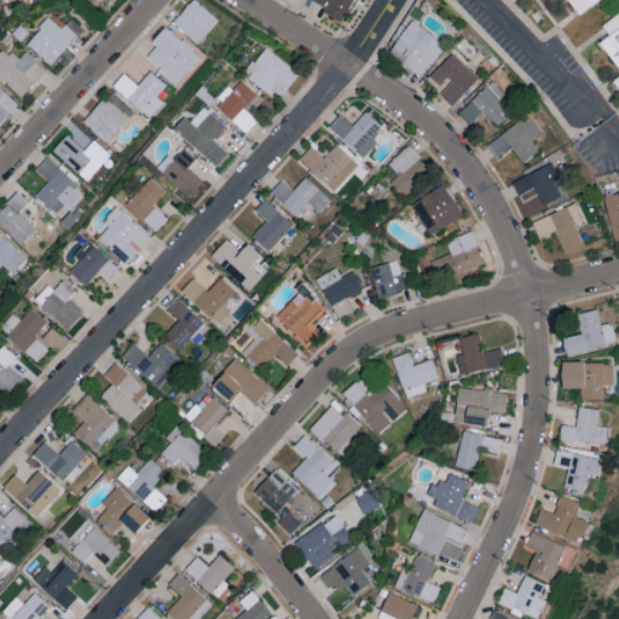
[(198,44),(217,17),(192,0),(191,0),(173,24),(198,44)]
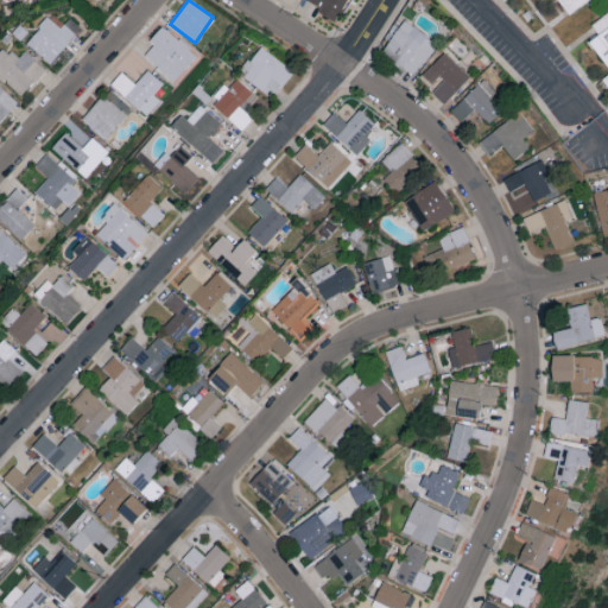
[(347,0),(305,0),(304,4),(336,20),(347,0)]
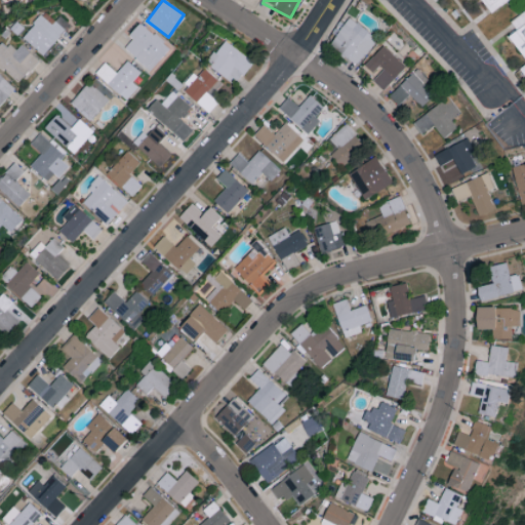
[(524,0),(524,81),(519,73),(524,69),(524,55),(512,35),(522,30),(522,23),(522,16),(524,13),(524,0),(513,0),(492,15),(482,0),(524,0)]
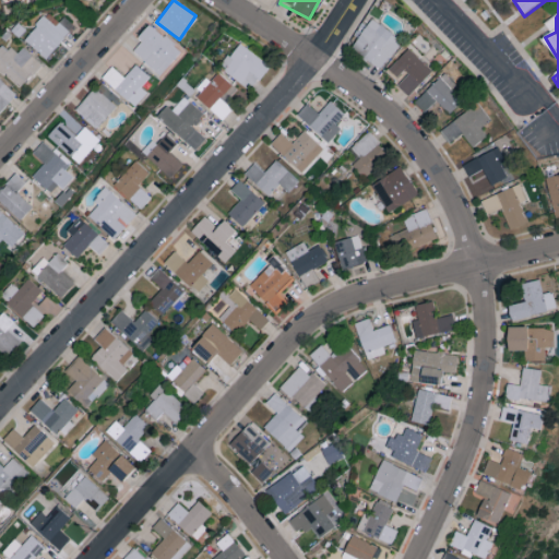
[(73,24),(63,16),(57,25),(43,15),(24,42),(48,59),(73,24)]
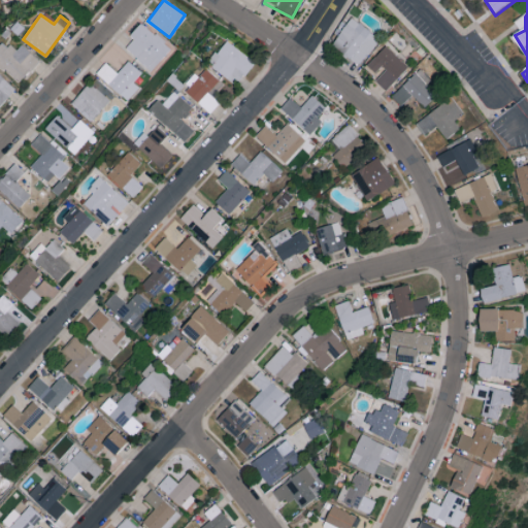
[(359,66),(380,38),(351,18),(330,45),(359,66)]
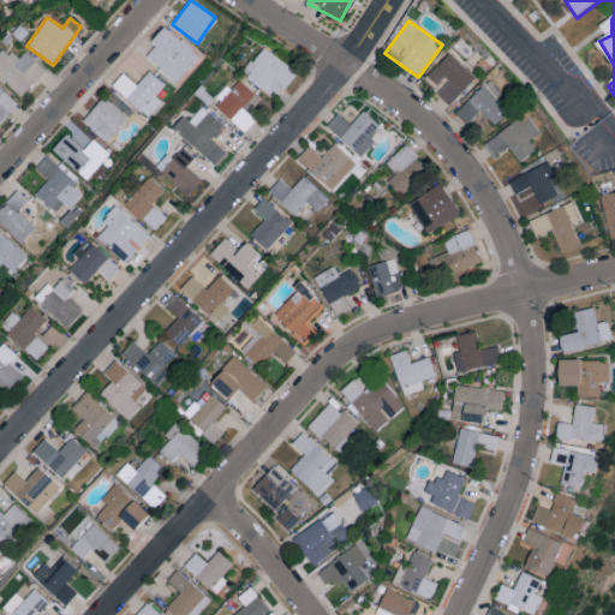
[(174,84),(198,57),(165,25),(150,41),(155,46),(145,57),(174,84)]
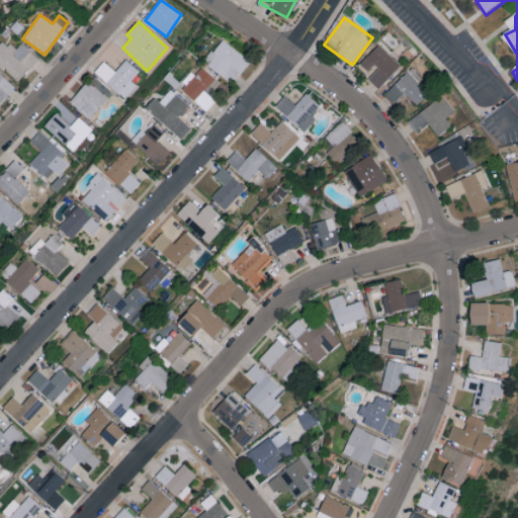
[(38,61),(21,44),(14,51),(3,39),(0,42),(0,65),(17,82),(38,61)]
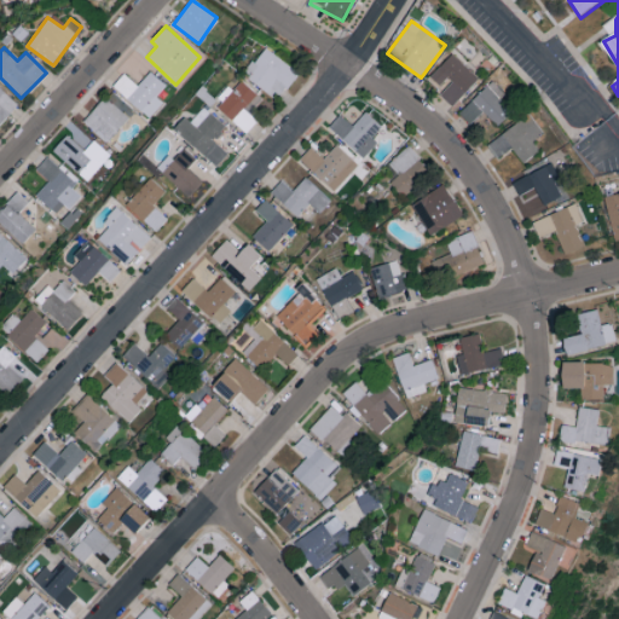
[(243,75),(276,100),(298,73),(265,47),(243,75)]
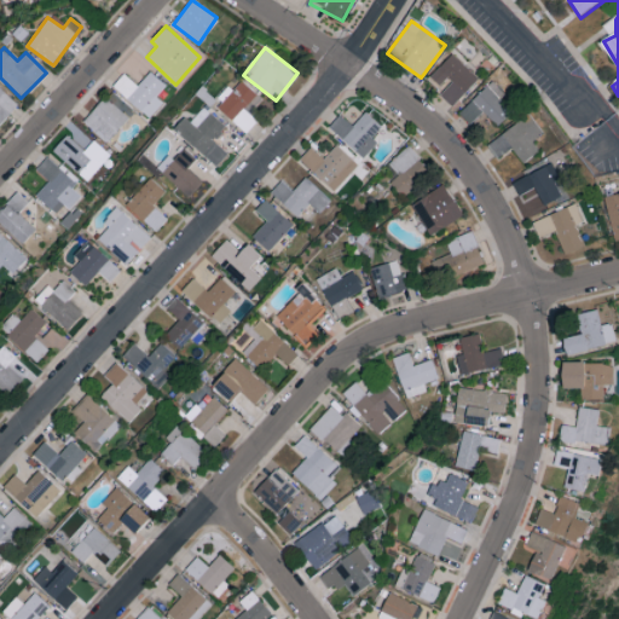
[(479,77),(452,53),(429,77),(441,90),(438,93),(452,105),(479,77)]
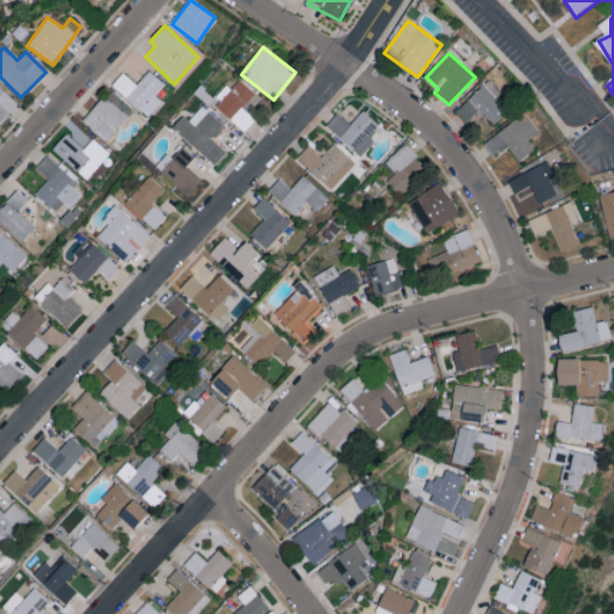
[(137,85),(122,73),(110,86),(148,118),(161,101),(155,96),(164,84),(148,71),(137,85)]
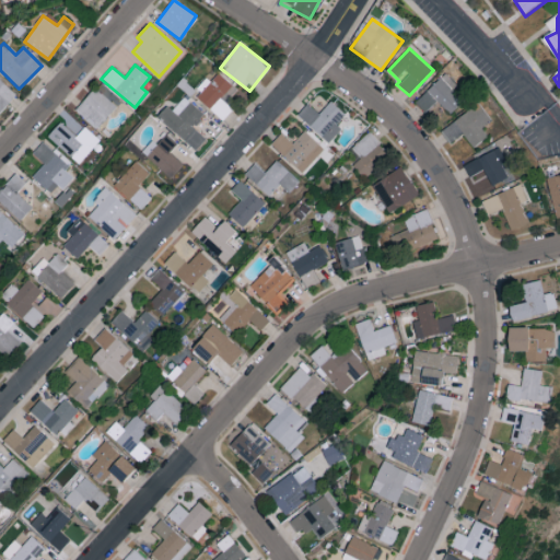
[(210,82),(207,80),(194,95),(222,120),(232,109),(225,103),(236,90),(218,73),(210,82)]
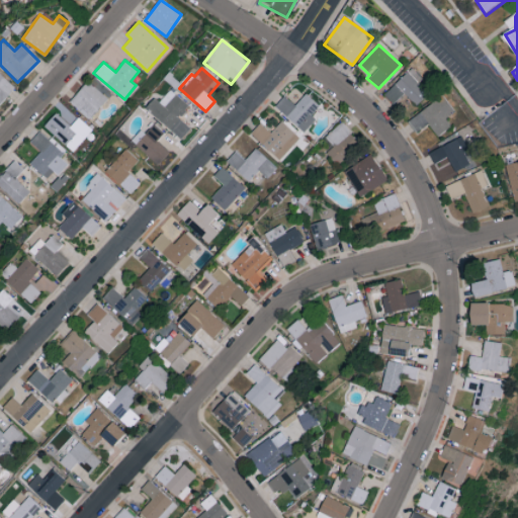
[(404,93),(415,105),(428,94),(418,83),(422,79),(412,68),(382,94),(392,104),(404,93)]
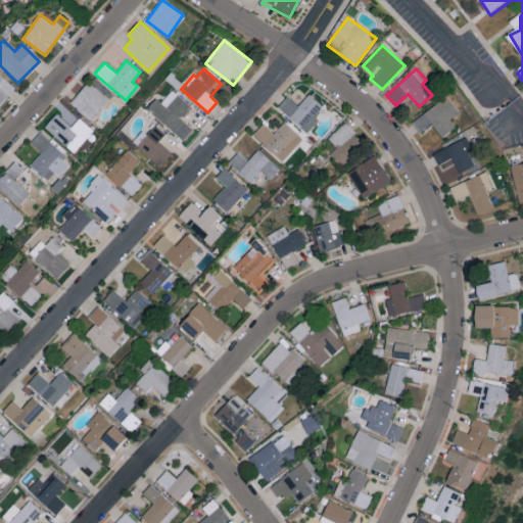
[(0,104),(14,88),(0,75),(0,104)]
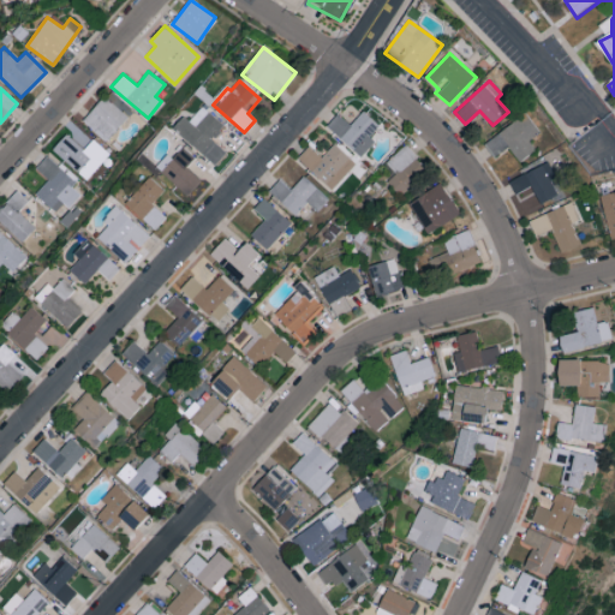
[(83,123),(107,142),(127,114),(102,96),(83,123)]
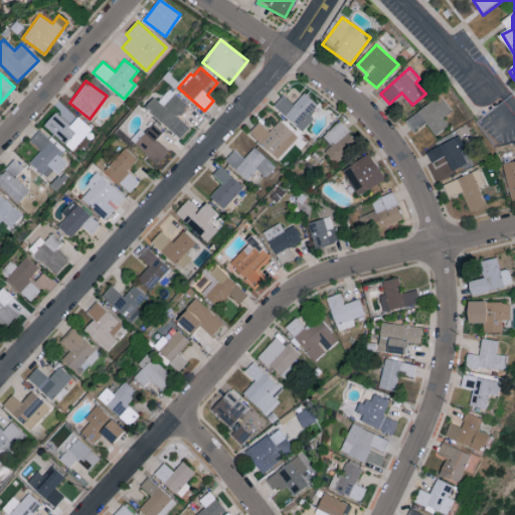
[(177,118),(187,105),(169,90),(160,102),(154,97),(144,108),(180,138),(189,128),(177,118)]
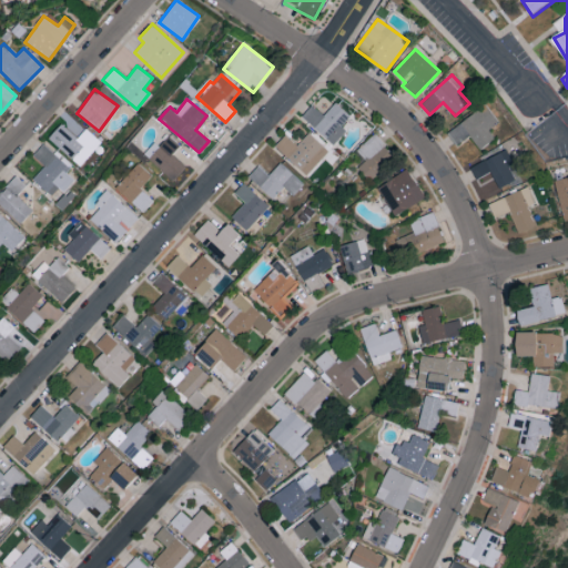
[(313,105),(302,118),(333,145),(346,130),(342,127),(351,117),(335,103),(323,115),(313,105)]
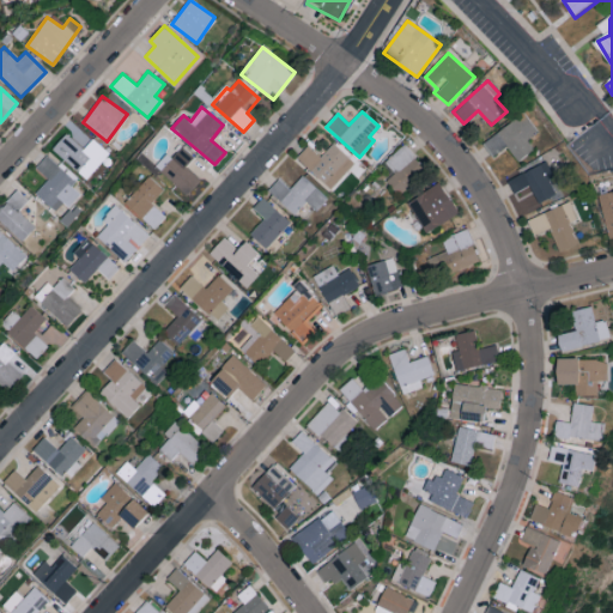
[(517,162),(533,149),(526,140),(538,131),(523,113),(483,144),(492,156),(505,146),(517,162)]
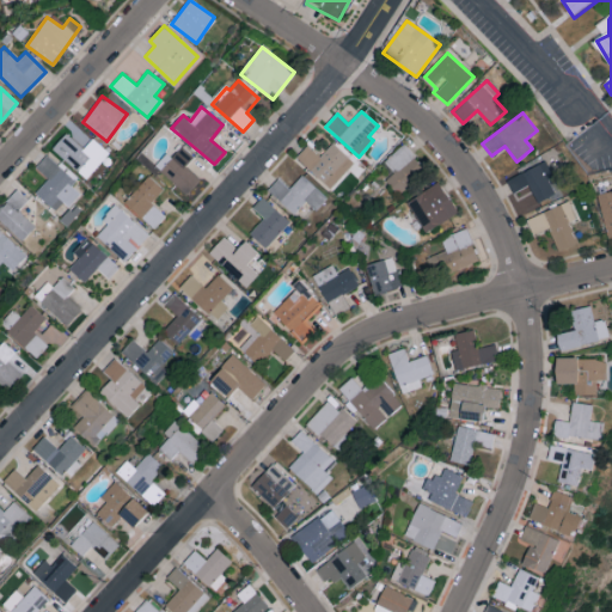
[(109,153),(75,126),(68,135),(66,133),(51,150),(87,179),(109,153)]
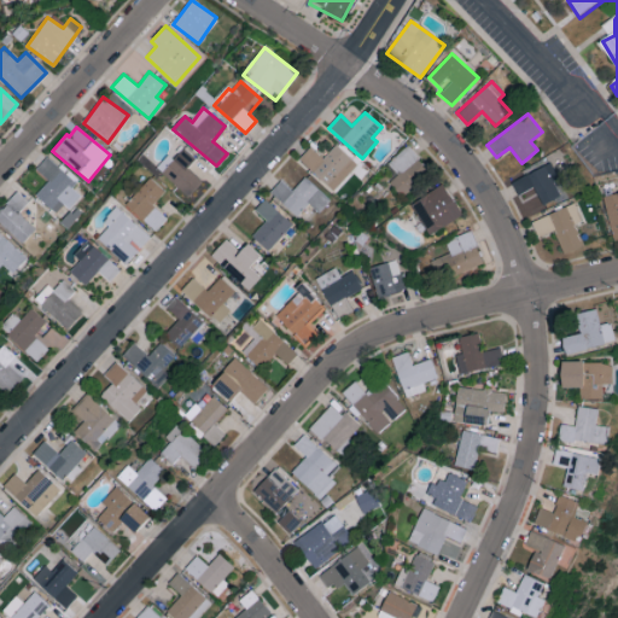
[(334,192),(359,165),(336,145),(322,159),(310,147),(298,159),(334,192)]
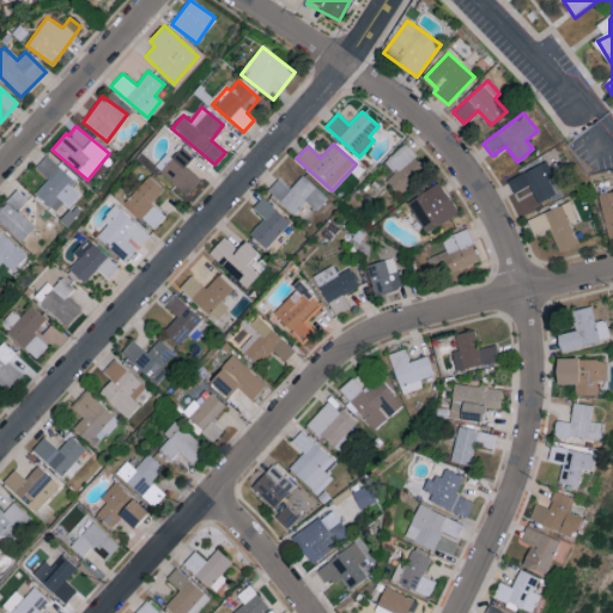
[(384,162),(394,173),(386,181),(398,194),(426,169),(404,145),(384,162)]
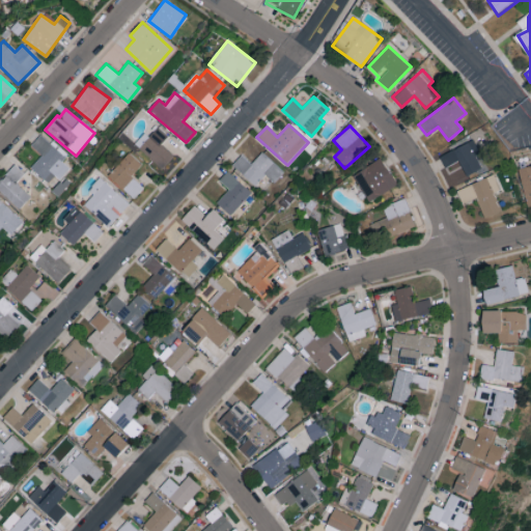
[(134,144),(161,170),(173,157),(160,144),(168,137),(158,128),(148,137),(144,133),(134,144)]
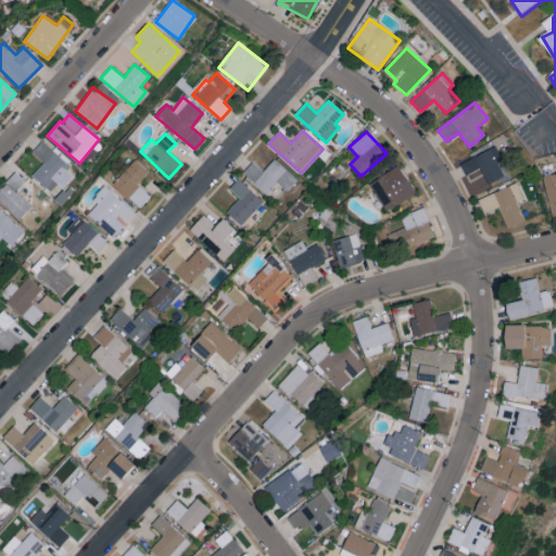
[(42,164),(32,176),(52,194),(72,175),(64,168),(68,165),(43,141),(32,153),(42,164)]
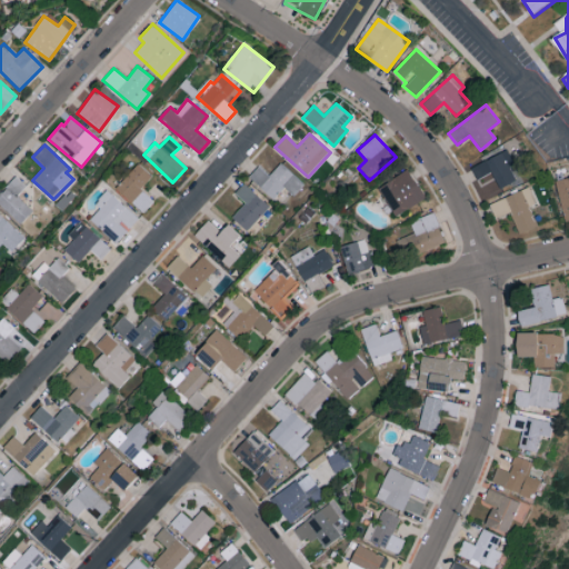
[(471,168),(477,179),(491,172),(499,189),(516,180),(509,167),(515,163),(507,149),(471,168)]
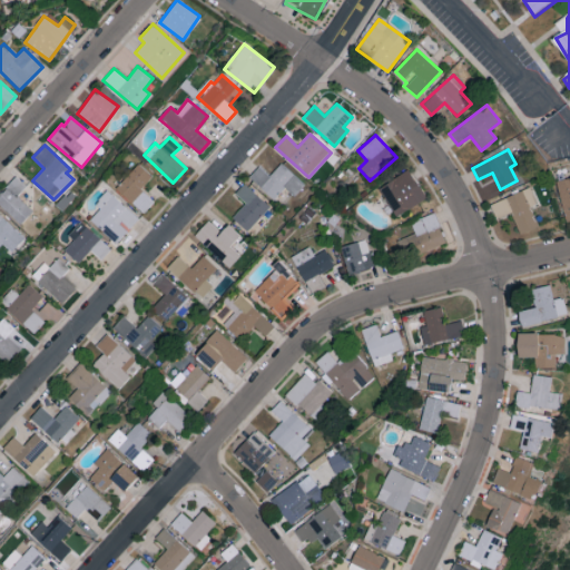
[(143,214),(154,202),(140,189),(153,177),(139,164),(116,188),(143,214)]
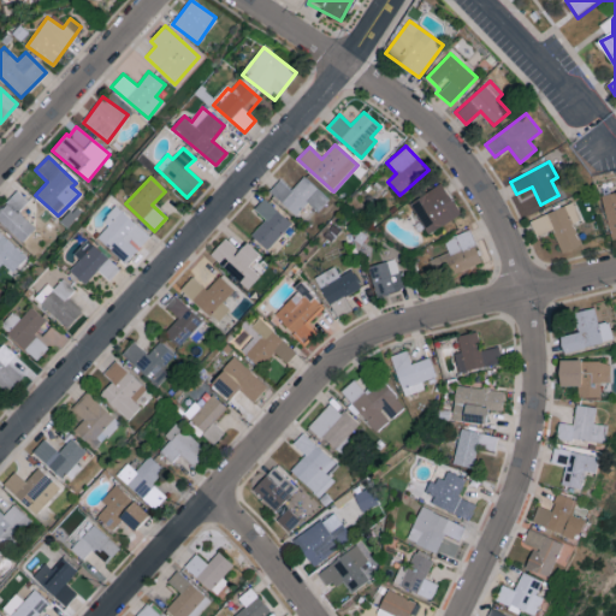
[(291,190),(280,181),(270,193),(295,215),(307,203),(318,213),(329,200),(303,177),(291,190)]
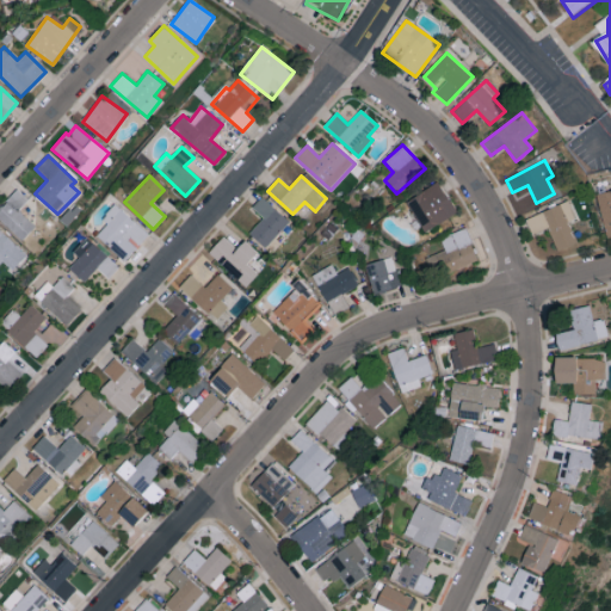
[(457,211),(437,181),(406,203),(426,233),(457,211)]
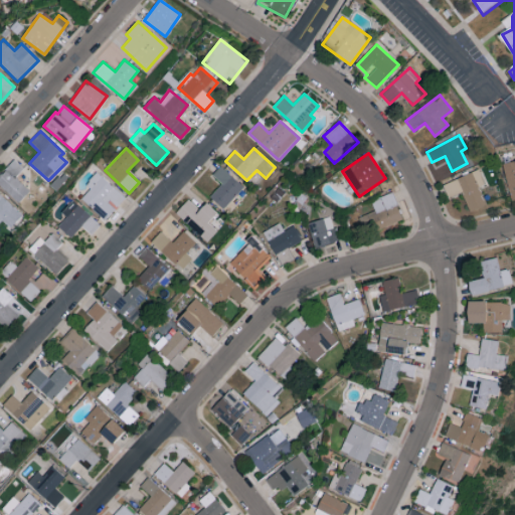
[(0,186),(18,203),(29,190),(15,177),(24,168),(14,160),(0,175),(0,186)]
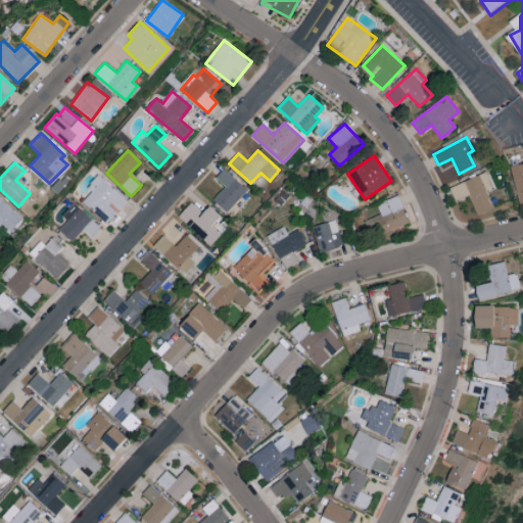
[(522,163),(510,168),(518,204),(522,202),(522,163)]
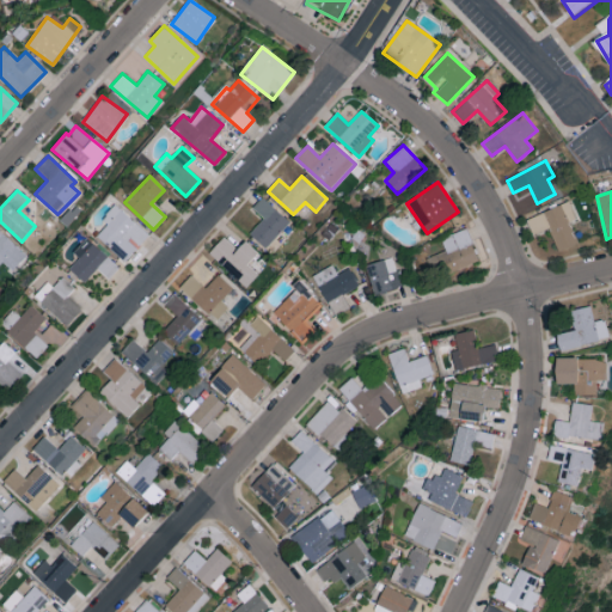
[(263,219),(249,234),(264,249),(289,222),(262,197),(252,208),(263,219)]
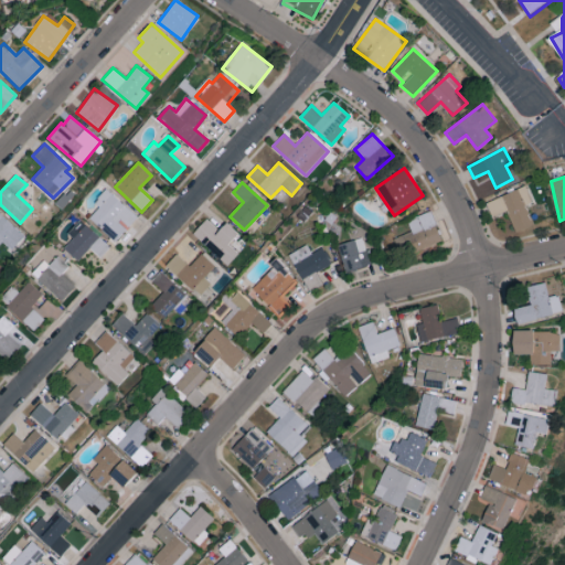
[(486,201),(491,216),(508,211),(515,233),(533,227),(525,204),(531,202),(526,188),(486,201)]
